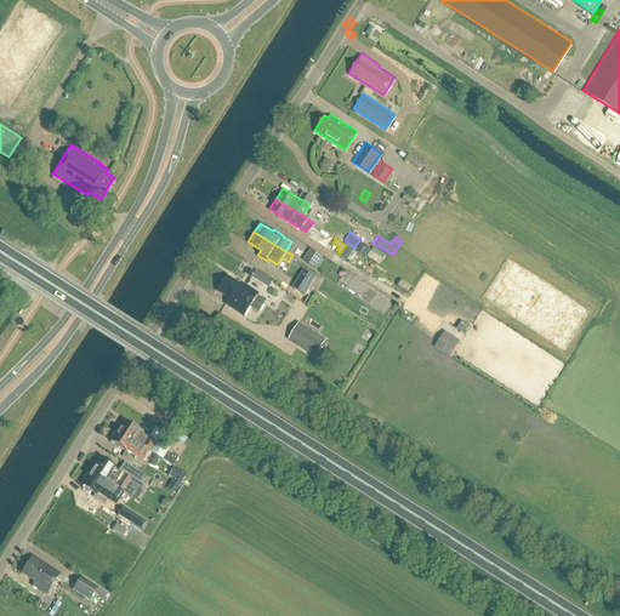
[(360,240),(356,249),(364,254),(369,246),(360,240)]
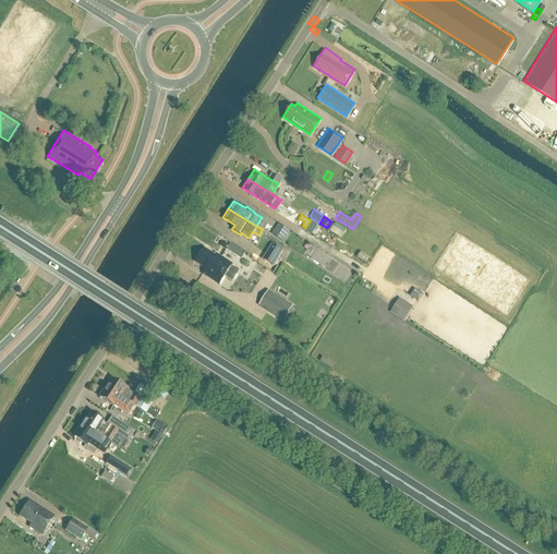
[(282,239),(289,228),(277,221),(270,231),(282,239)]
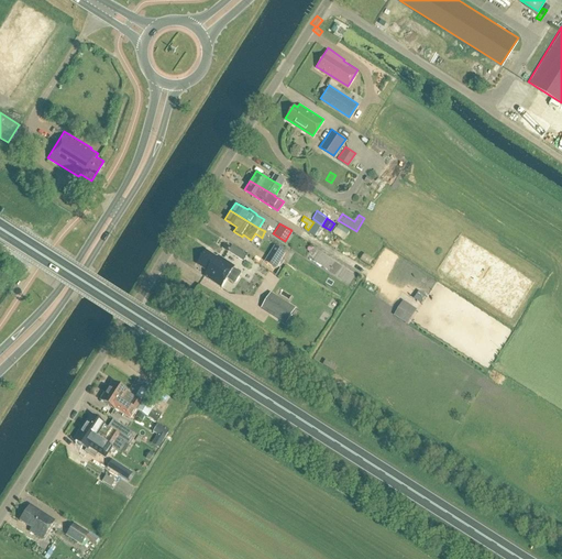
[(335,226),(332,230),(343,238),(346,233),(335,226)]
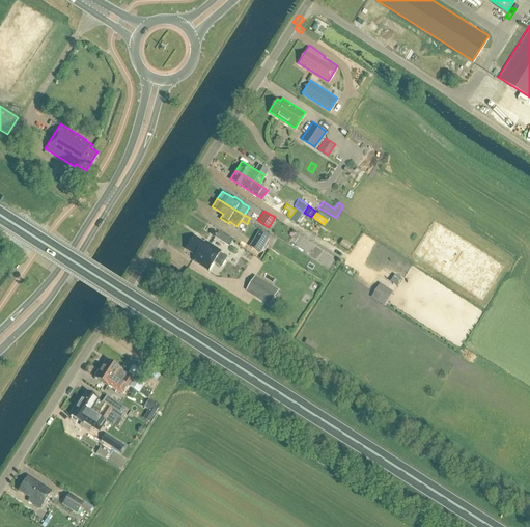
[(184,229),(192,232),(195,226),(187,223),(184,229)]
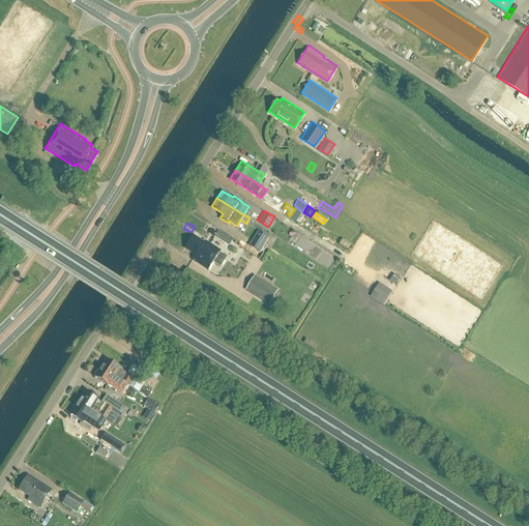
[(211,227),(208,232),(213,235),(216,230),(211,227)]
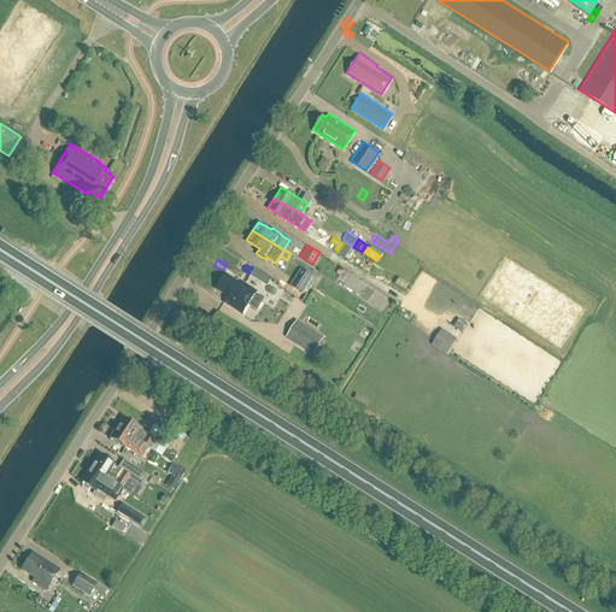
[(260,282),(265,274),(253,265),(252,268),(248,274),(260,282)]
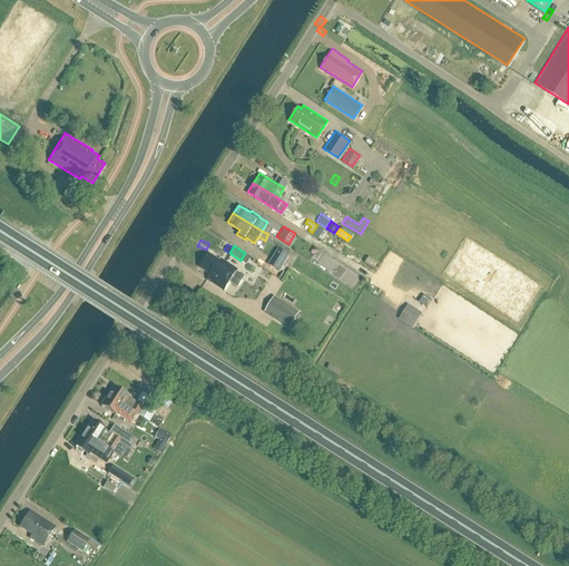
[(278,275),(282,271),(278,269),(290,253),(277,246),(264,266),(278,275)]
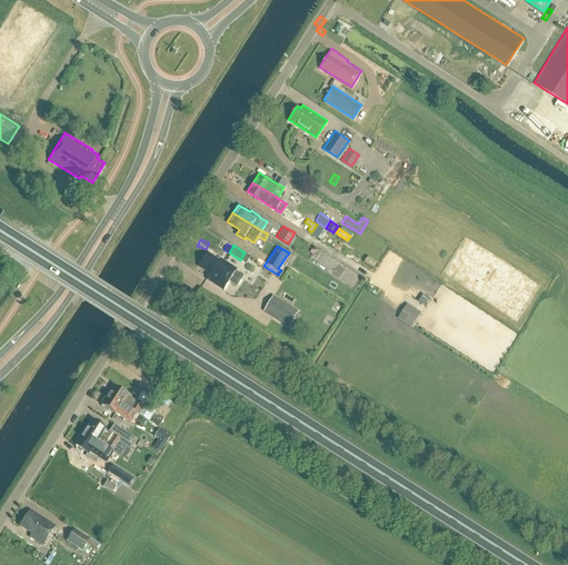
[(218,257),(208,250),(198,265),(209,271),(206,277),(222,288),(229,278),(237,284),(243,274),(236,268),(237,266),(219,255),(218,257)]
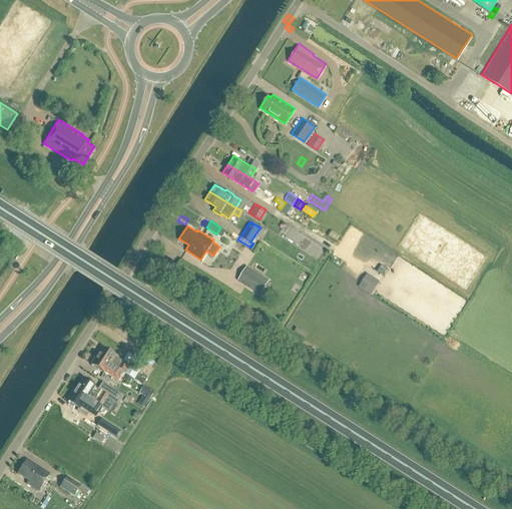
[(246,265),(237,279),(260,293),(268,279),(246,265)]
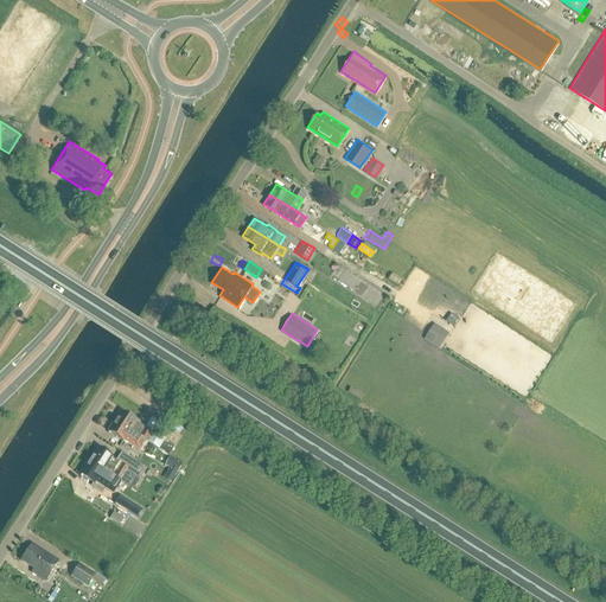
[(418,347),(426,333),(412,324),(402,339),(418,347)]
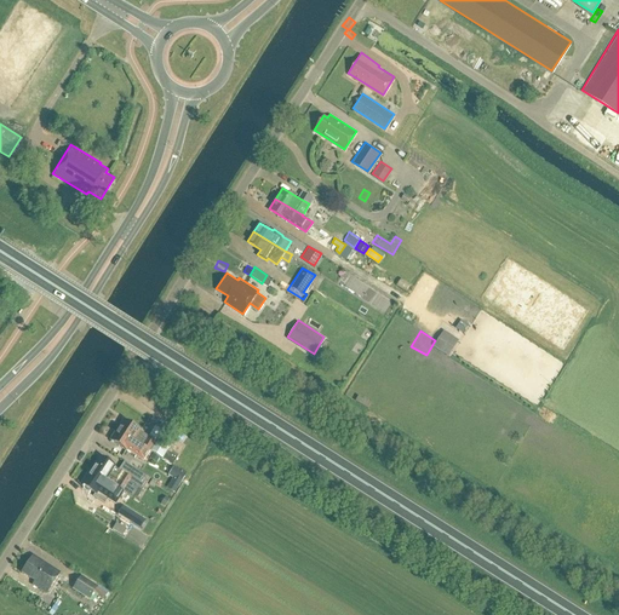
[(368,406),(372,400),(357,392),(355,398),(368,406)]
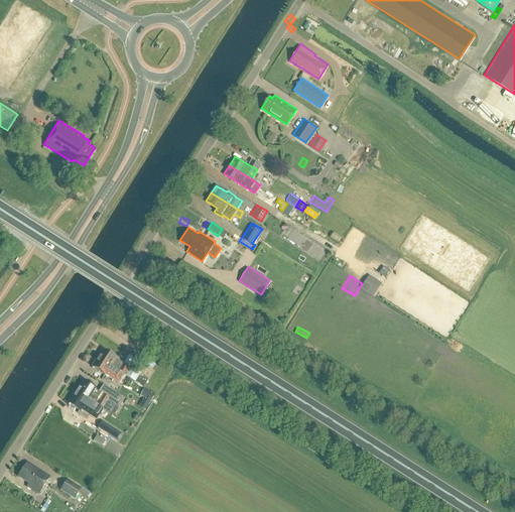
[(96,355),(124,373),(127,374),(131,377),(134,379),(142,367),(127,357),(124,362),(113,356),(114,355),(101,347),(96,355)]
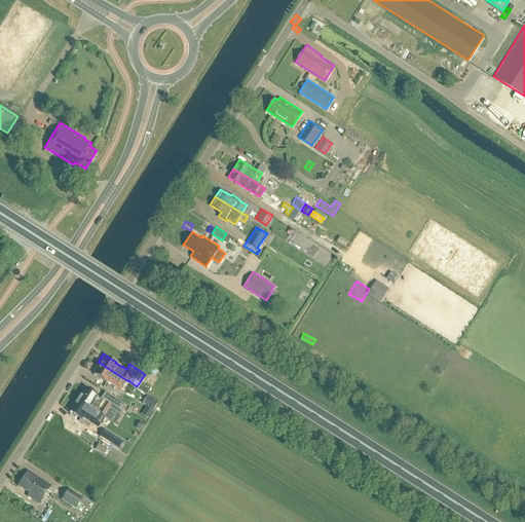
[(122,386),(126,380),(98,362),(91,371),(106,380),(110,375),(115,379),(114,381),(122,386)]
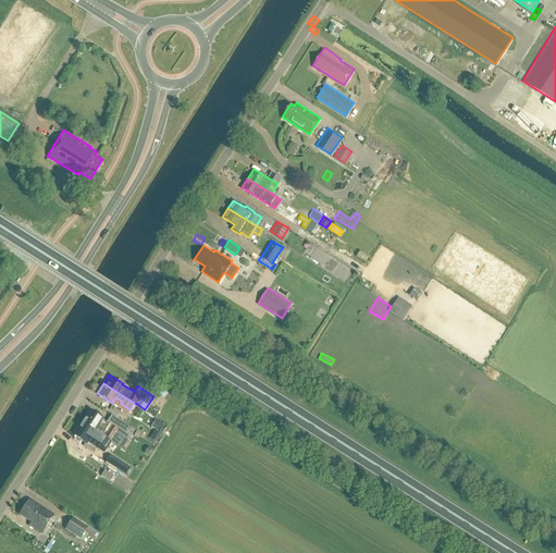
[(155,416),(160,407),(151,402),(145,410),(155,416)]
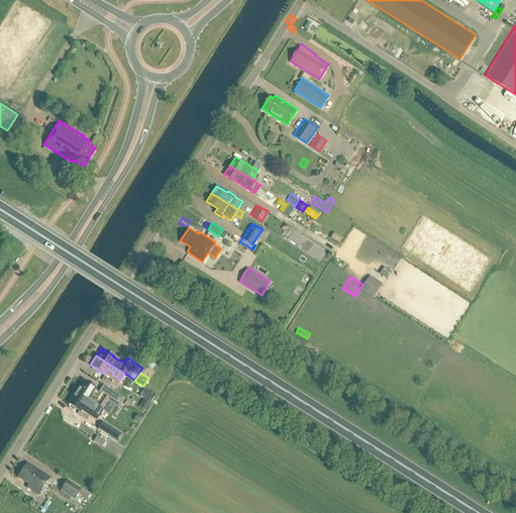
[(75,389),(103,407),(107,400),(118,406),(124,396),(113,389),(109,396),(82,378),(75,389)]
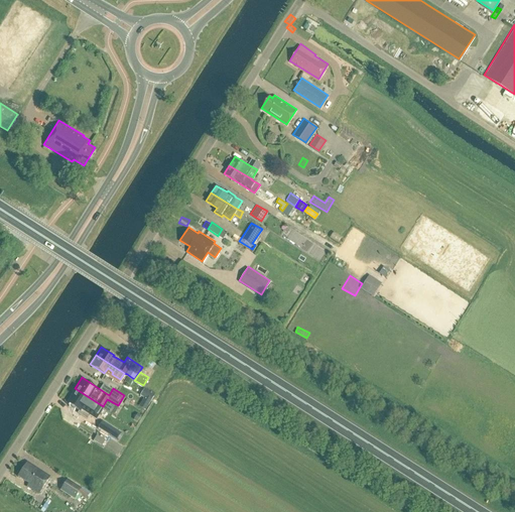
[(143,386),(139,393),(149,399),(153,392),(143,386)]
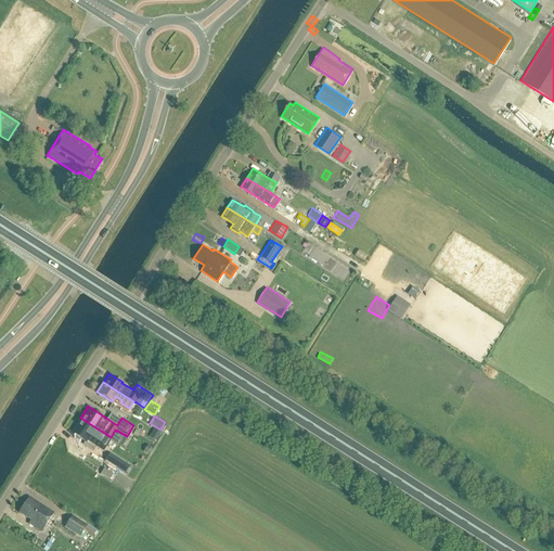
[(91,432),(99,437),(98,438),(106,444),(111,437),(80,418),(71,432),(86,440),(91,432)]
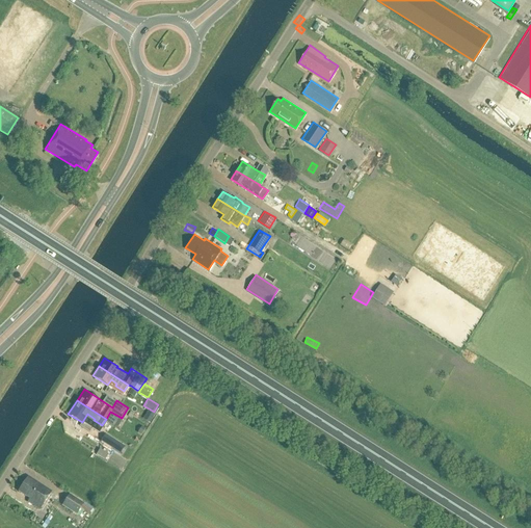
[(104,431),(100,439),(118,451),(123,444),(104,431)]
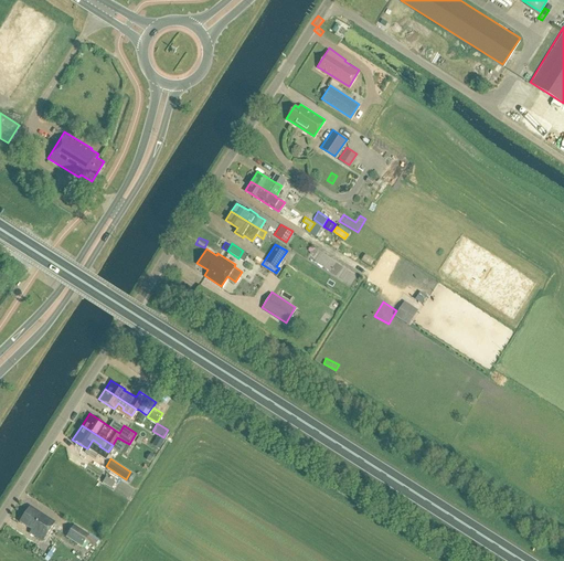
[(41,539),(54,519),(29,503),(18,519),(30,528),(28,530),(33,533),(34,535),(41,539)]
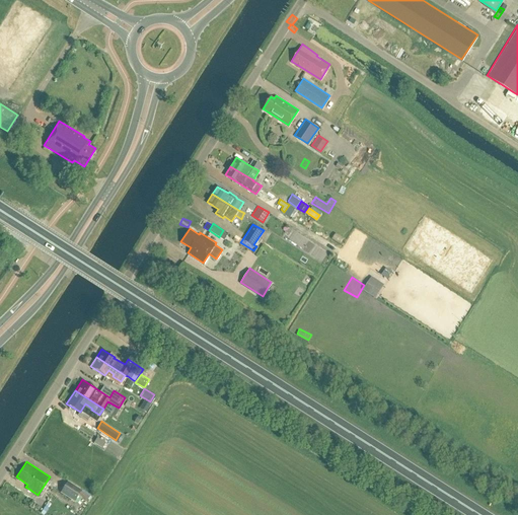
[(89,494),(67,480),(60,491),(74,500),(78,494),(86,499),(89,494)]
